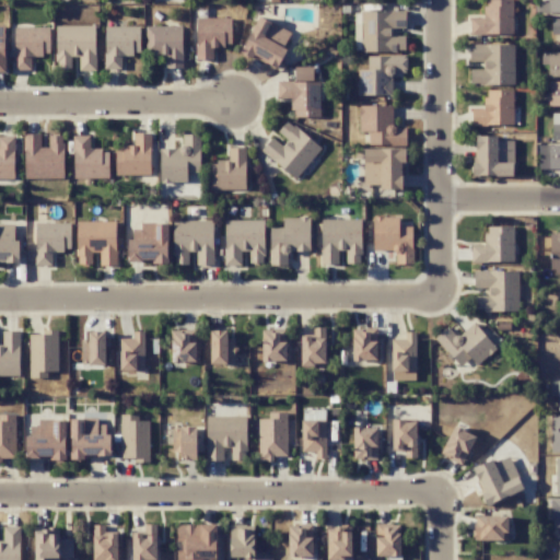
[(512,0),(483,0),(485,18),(469,18),(469,34),(513,34),(512,0)]
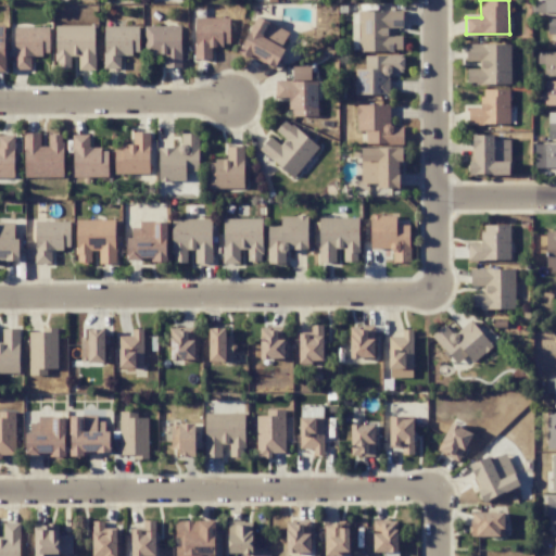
[(555,0),(543,0),(544,3),(533,3),(533,13),(555,12),(555,11),(555,0)]
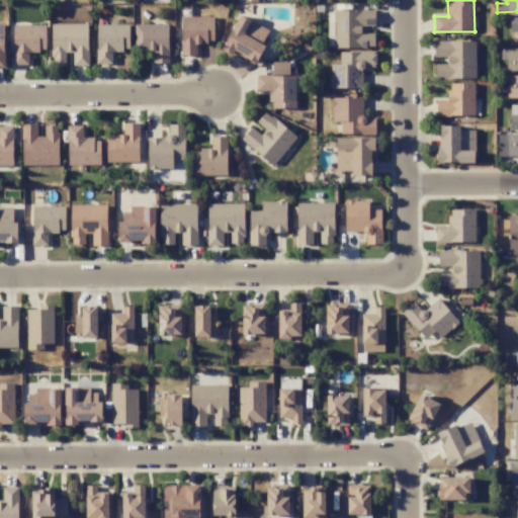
[(374,11),(335,10),(334,48),(374,48),(374,33),(362,33),(362,25),(374,25),(374,11)]
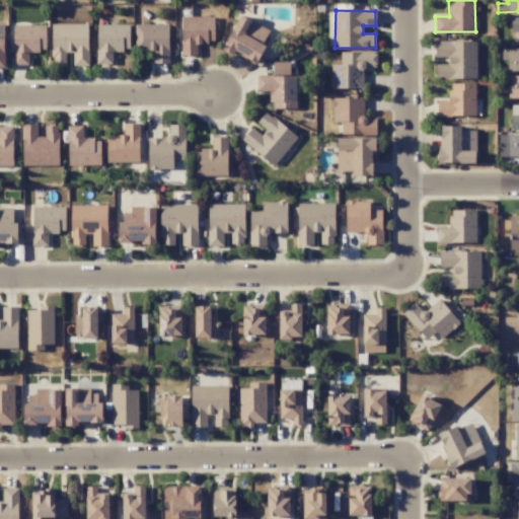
[(255,64),(266,45),(263,44),(270,30),(240,15),(223,48),(255,64)]
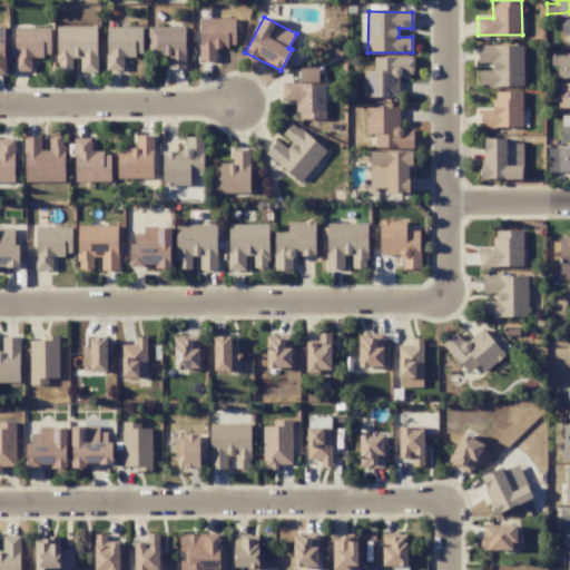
[(199,60),(216,61),(216,47),(235,47),(236,18),(200,18),(199,60)]
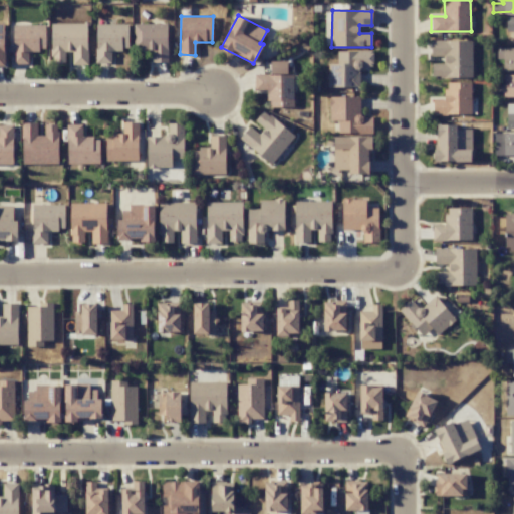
[(72,65),(88,64),(87,23),(50,24),(51,64),(65,63),(64,52),(72,52),(72,65)]
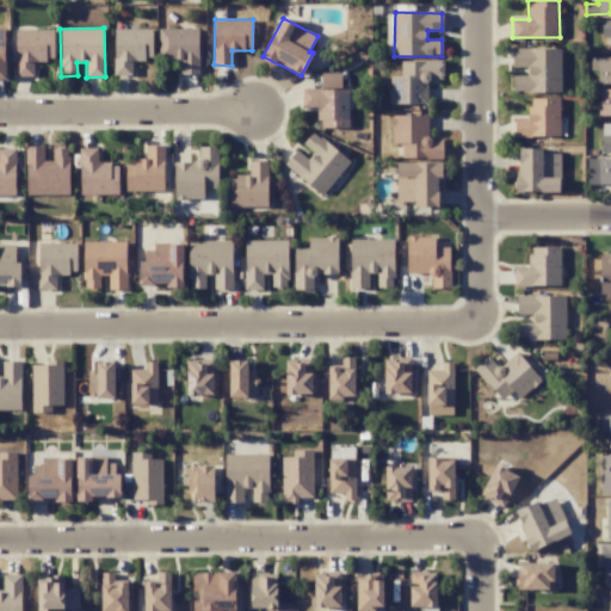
[(159,29),(160,60),(180,59),(180,75),(199,74),(197,28),(159,29)]
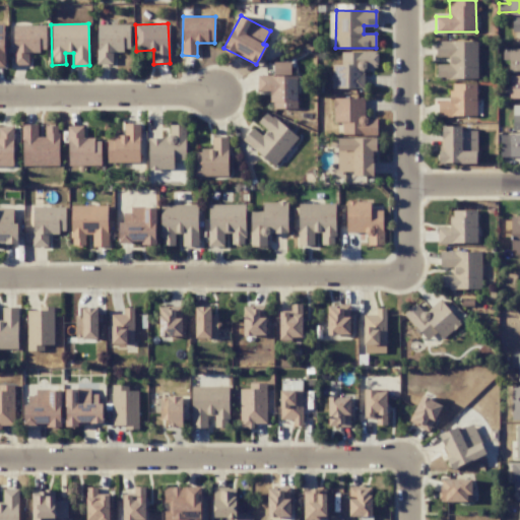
[(96,25),(98,64),(113,64),(113,51),(130,51),(129,24),(96,25)]
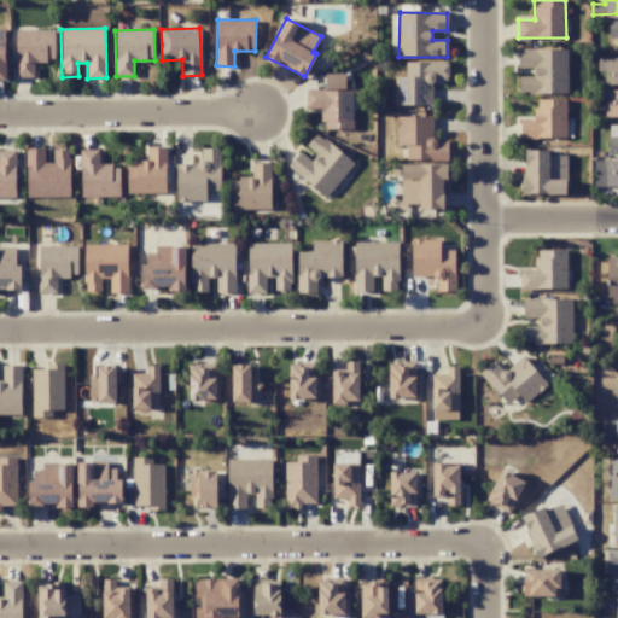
[(16,30),(16,77),(34,77),(34,60),(53,62),(54,30),(16,30)]
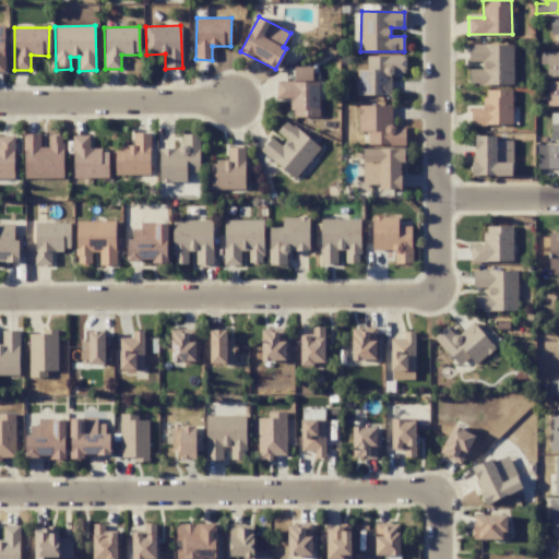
[(513,84),(513,44),(468,45),(468,61),(483,61),(483,69),(470,70),(470,84),(513,84)]
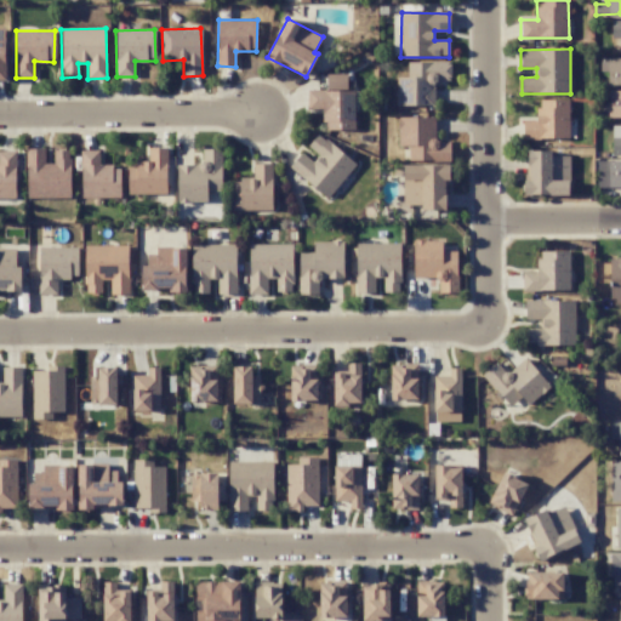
[(620,58),(600,60),(600,72),(607,72),(608,86),(620,85),(620,58)]
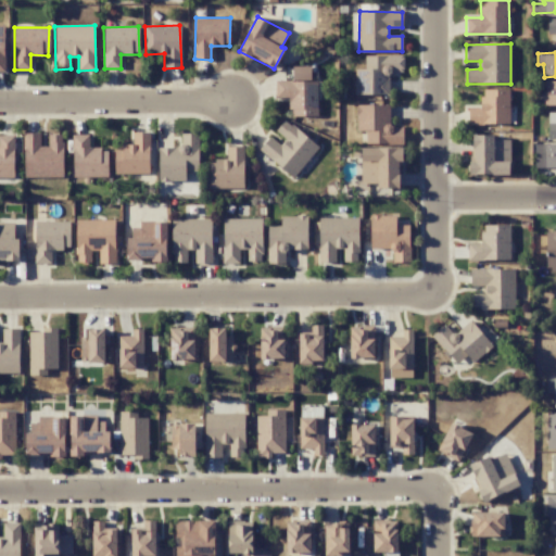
[(404,72),(403,54),(364,55),(365,70),(355,70),(355,96),(389,95),(389,72),(404,72)]
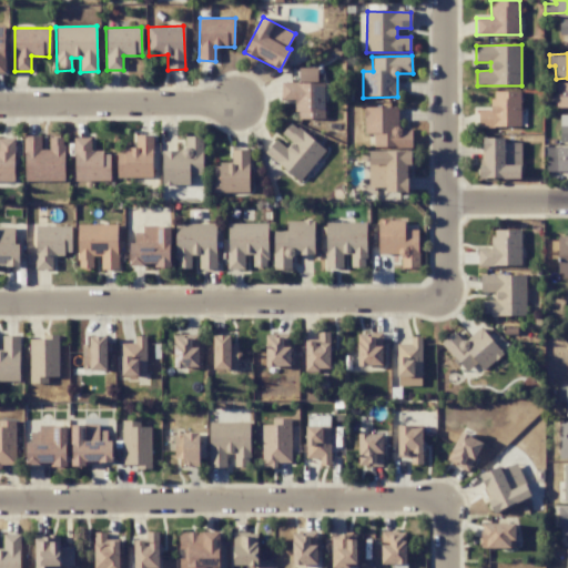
[(325,83),(282,82),(281,100),(296,100),(295,119),(324,120),(325,83)]
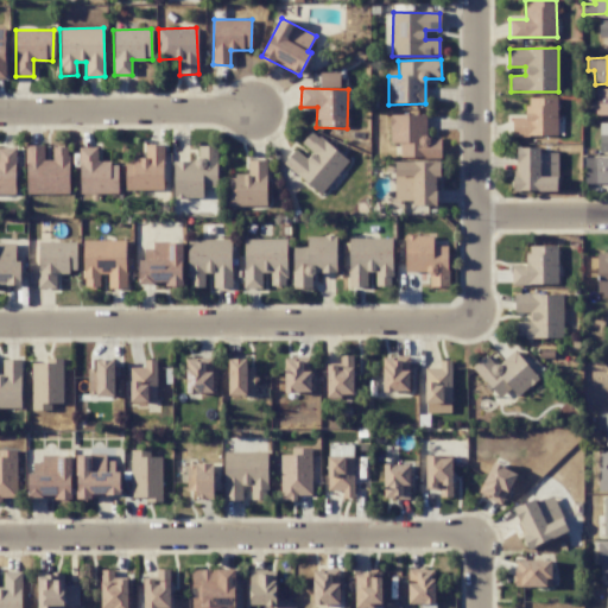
[(607,88),(595,89),(595,115),(607,114),(607,88)]
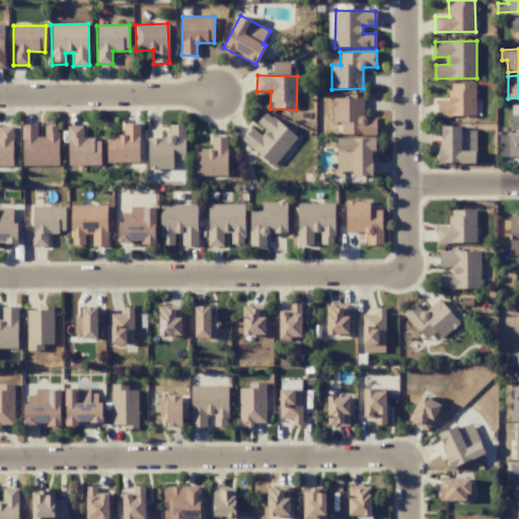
[(437,117),(475,116),(474,83),(449,84),(449,101),(437,101),(437,117)]
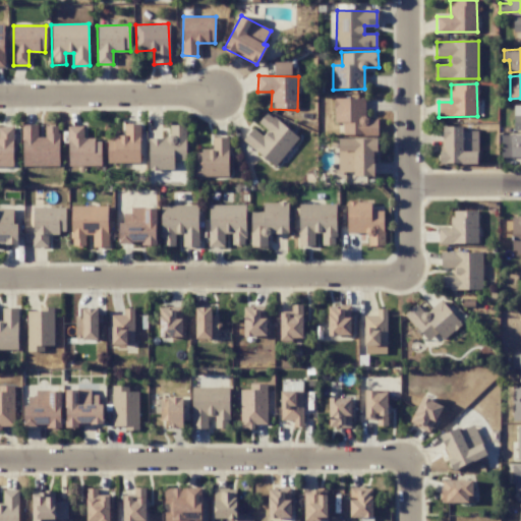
[(365,99),(334,98),(334,122),(343,122),(342,134),(378,134),(378,119),(365,119),(365,99)]
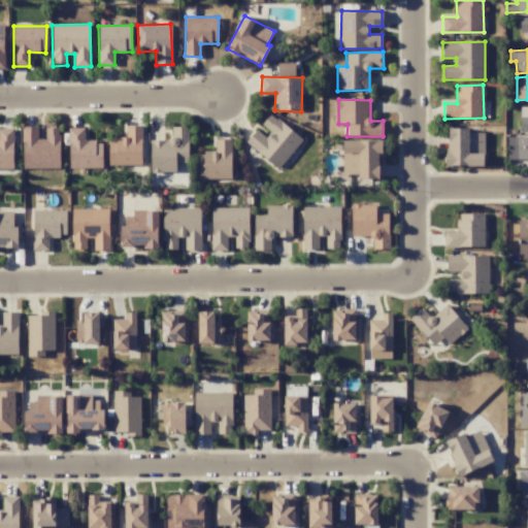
[(302,139),(270,113),(261,125),(270,132),(266,137),(257,129),(245,142),(279,169),(302,139)]
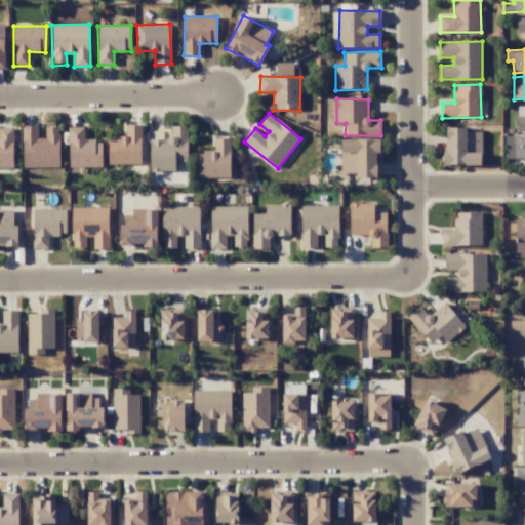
[(59,167),(58,127),(45,127),(46,138),(38,138),(38,125),(23,126),(23,168),(59,167)]
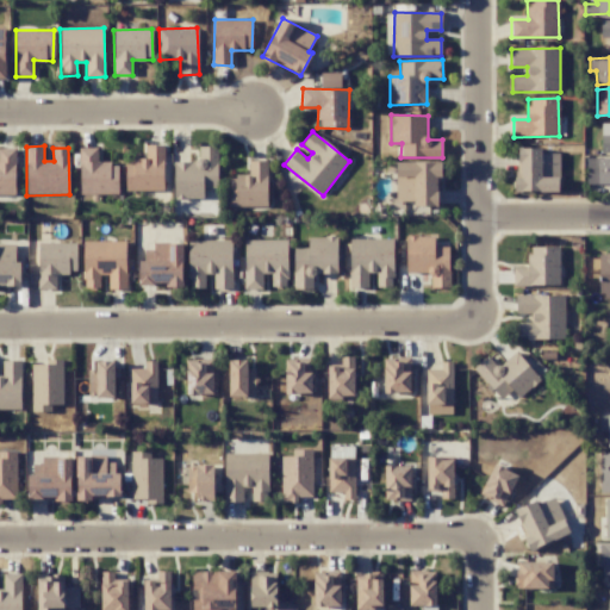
[(163,145),(144,145),(144,160),(125,161),(126,192),(165,191),(163,145)]
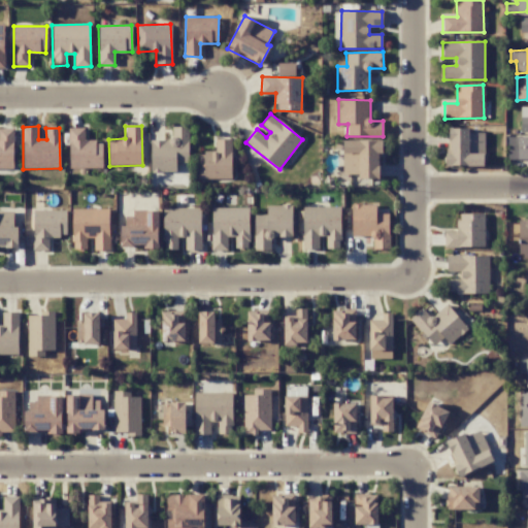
[(151,140),(151,171),(176,172),(176,162),(189,163),(189,127),(171,127),(171,140),(151,140)]
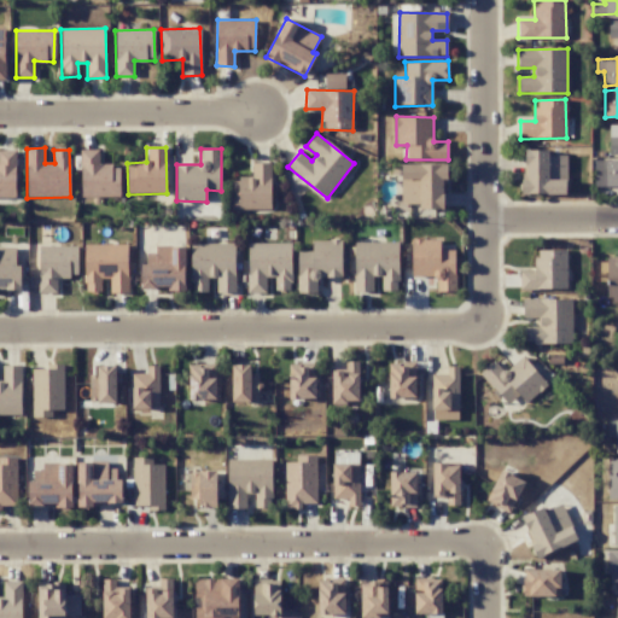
[(0,197),(16,198),(16,151),(0,150),(0,197)]
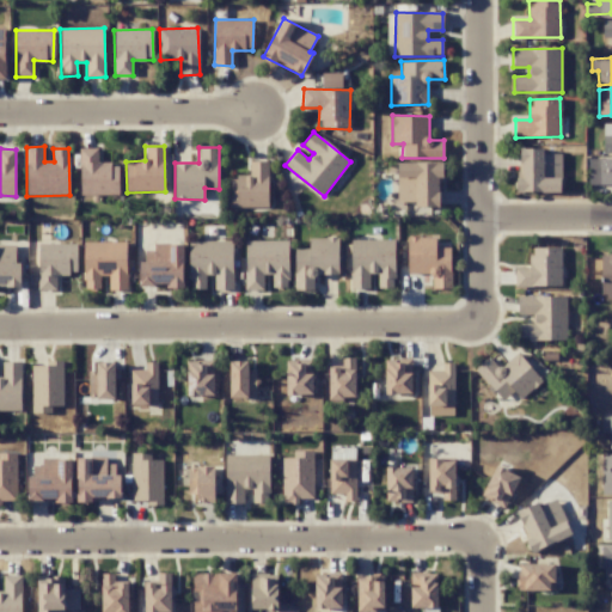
[(118,194),(118,164),(98,164),(98,148),(79,148),(80,194),(118,194)]
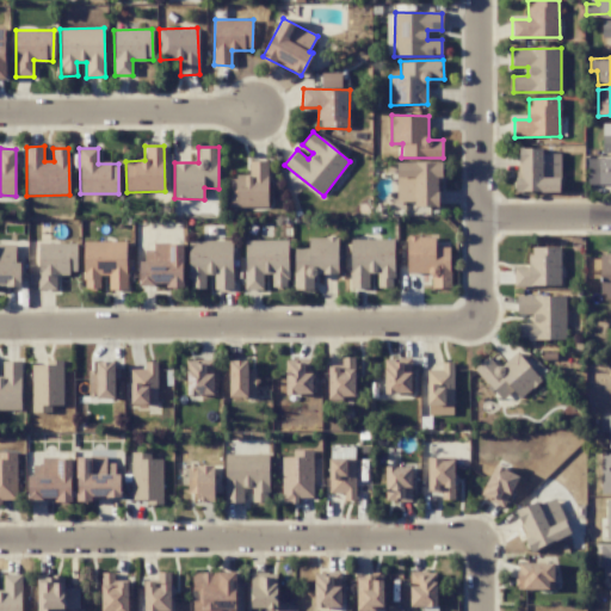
[(561,154),(543,153),(543,149),(520,148),(519,178),(516,178),(516,192),(560,192),(561,154)]
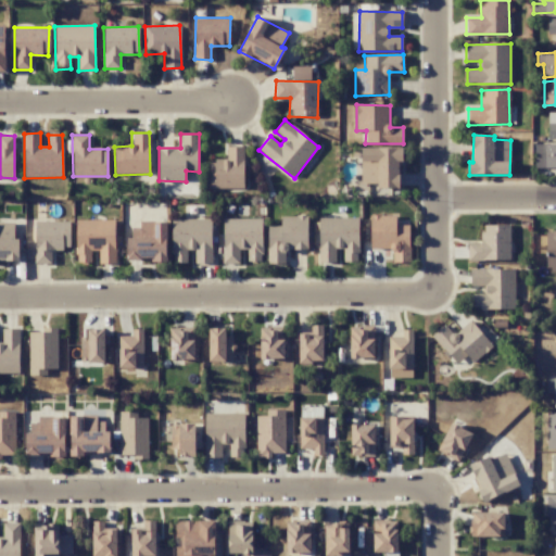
[(555,168),(555,144),(535,144),(534,168),(555,168)]
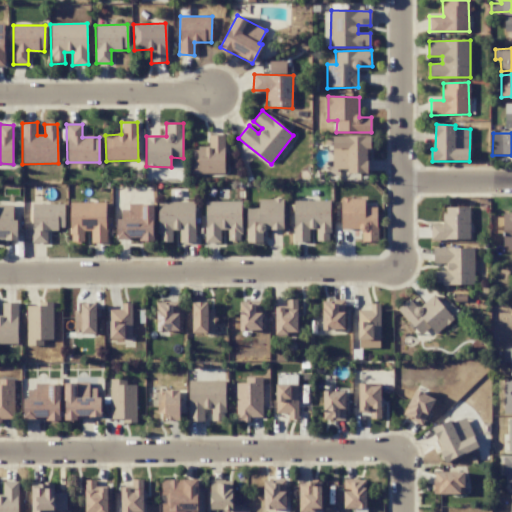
[(224,173),(225,135),(209,135),(209,148),(192,148),(191,173),(224,173)]
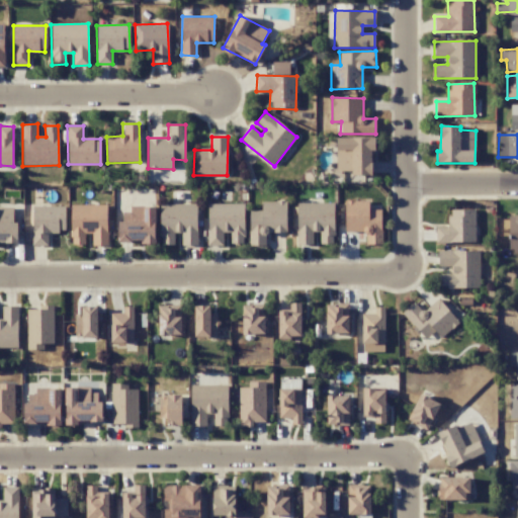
[(372,138),(336,138),(336,171),(350,171),(350,175),(373,175),(372,138)]
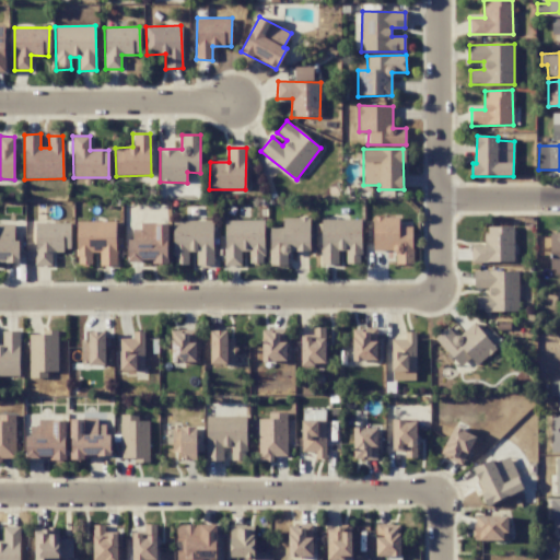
[(310,251),(310,217),(282,218),(282,228),(269,228),(270,266),(288,266),(288,252),(310,251)]
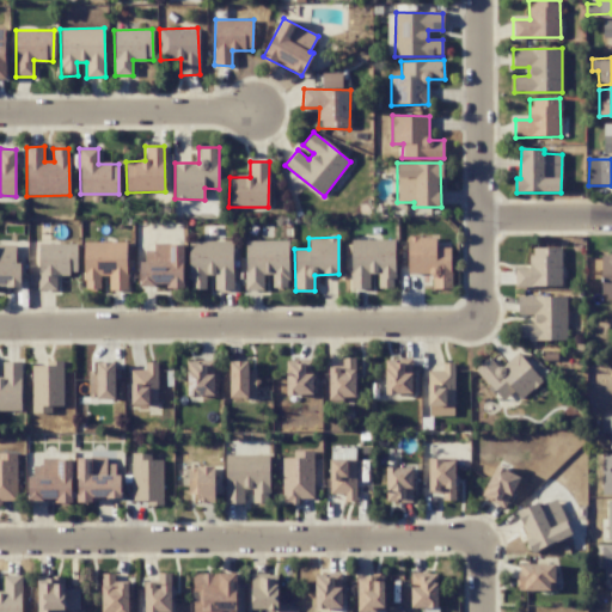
[(452,248),(436,248),(436,238),(408,237),(408,274),(433,274),(432,288),(451,289),(452,248)]
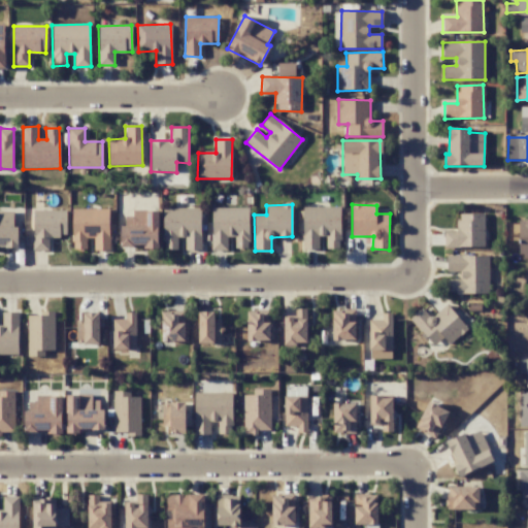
[(302,207),(303,250),(319,250),(319,236),(326,236),(326,249),(340,249),(340,206),(302,207)]
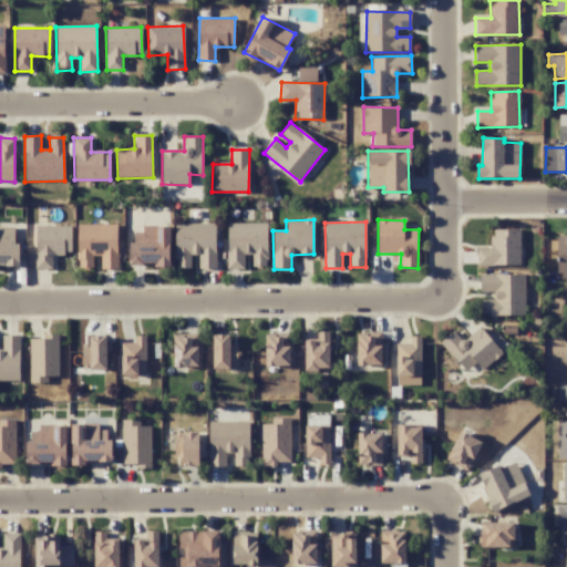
[(228,223),(227,268),(244,269),(245,254),(253,254),(253,266),(267,267),(268,224),(228,223)]
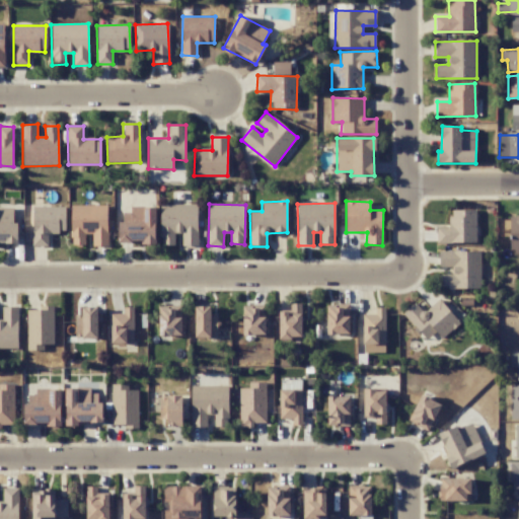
[(106,205),(70,206),(71,245),(85,244),(84,233),(92,233),(92,246),(107,246),(106,205)]
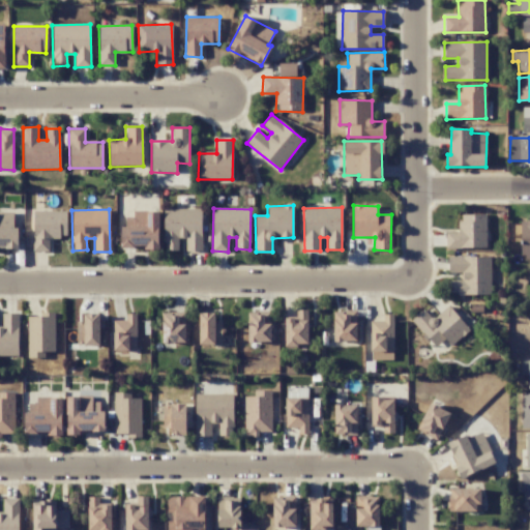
[(164,209),(165,252),(178,252),(178,238),(185,238),(186,251),(202,251),(201,209),(164,209)]
